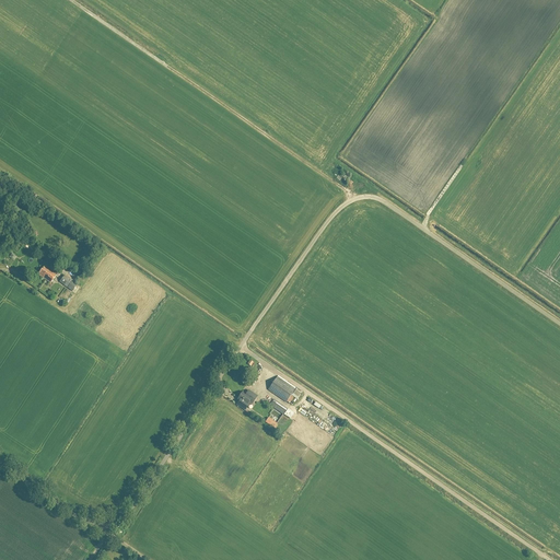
[(58,222),(46,214),(42,221),(54,230),(58,222)]
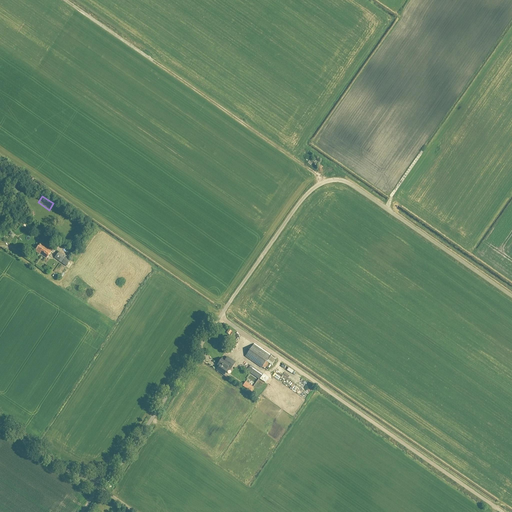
[(35,251),(43,256),(47,259),(52,251),(40,243),(35,251)]
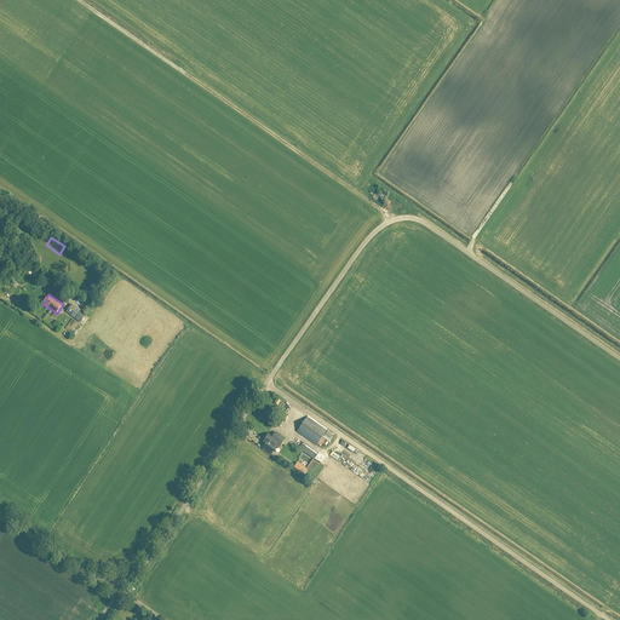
[(80,322),(86,315),(72,305),(67,313),(80,322)]
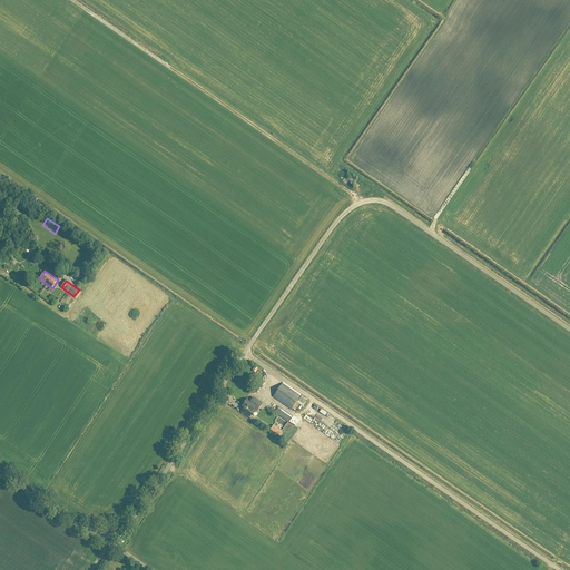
[(291,410),(301,395),(283,383),(273,396),(291,410)]
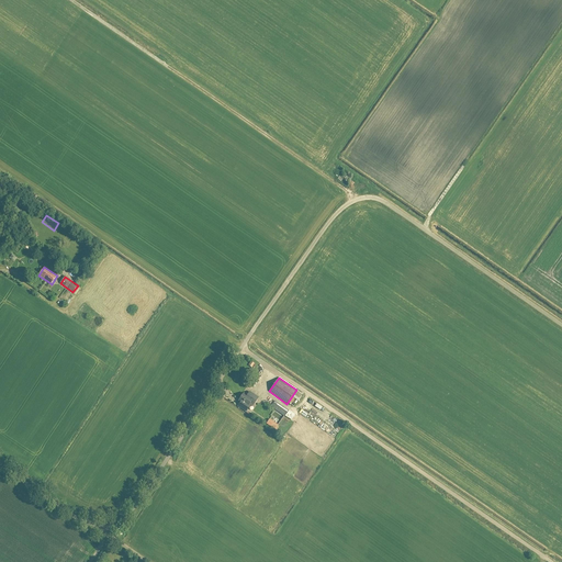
[(242,396),(250,402),(254,404),(258,397),(249,392),(247,395),(244,393),(242,396)]
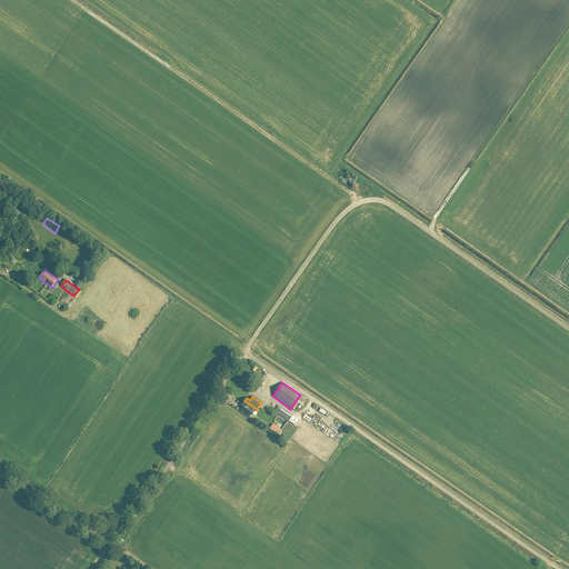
[(253,407),(245,401),(241,405),(243,407),(241,411),(249,416),(252,411),(251,411),(253,407)]
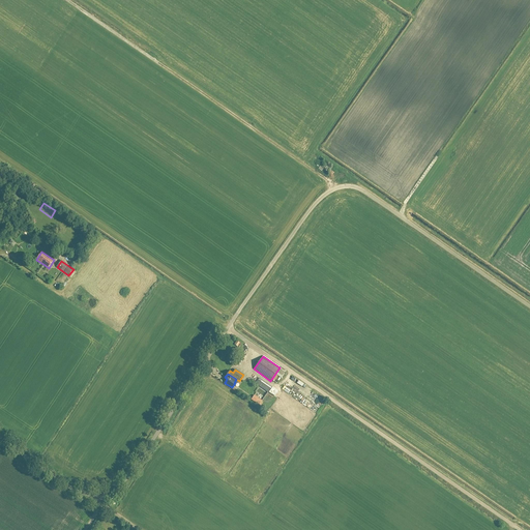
[(275,394),(278,390),(272,385),(269,390),(275,394)]
